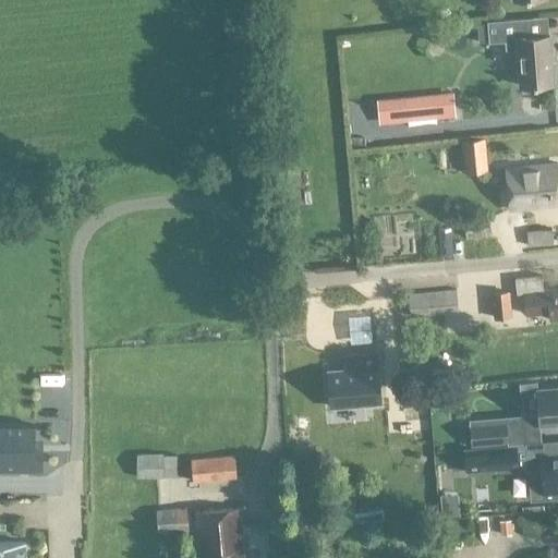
[(505,50),(517,49),(519,85),(553,83),(549,34),(526,36),(524,17),(486,20),(488,41),(504,40),(505,50)]
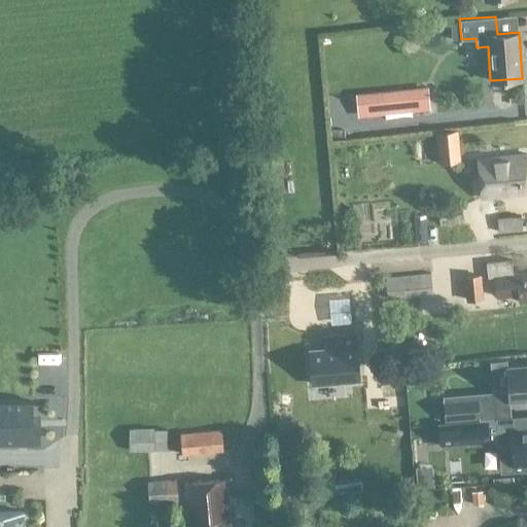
[(383,89),(385,112),(413,110),(411,86),(383,89)]
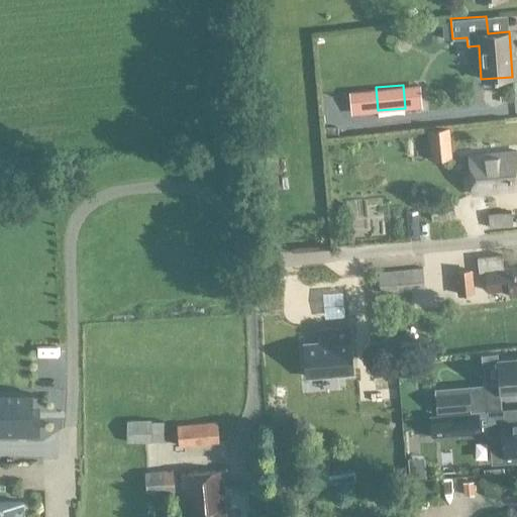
[(430,160),(451,158),(448,128),(427,130),(430,160)]
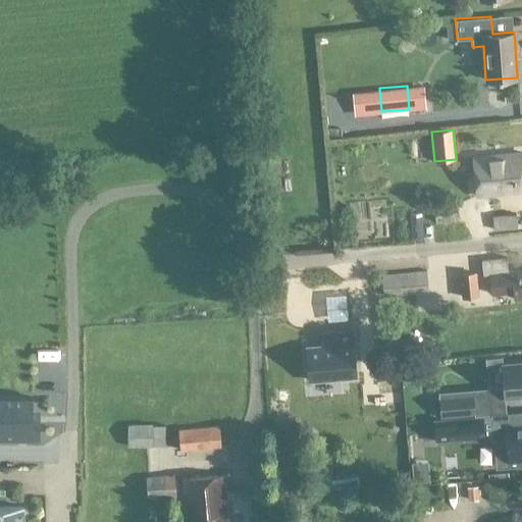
[(521,190),(521,161),(521,153),(474,158),(477,194),(521,190)]
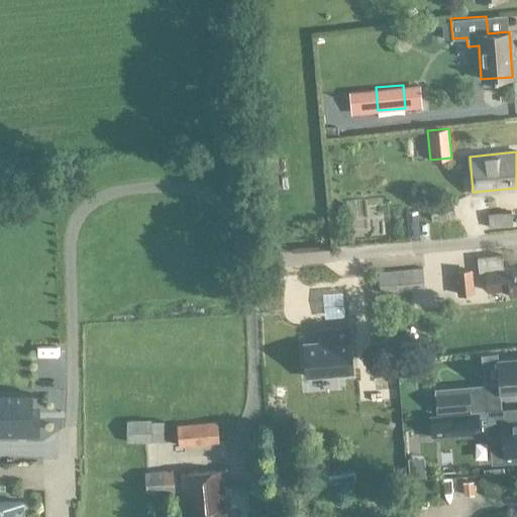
[(512,211),(487,213),(488,227),(513,226),(512,211)]
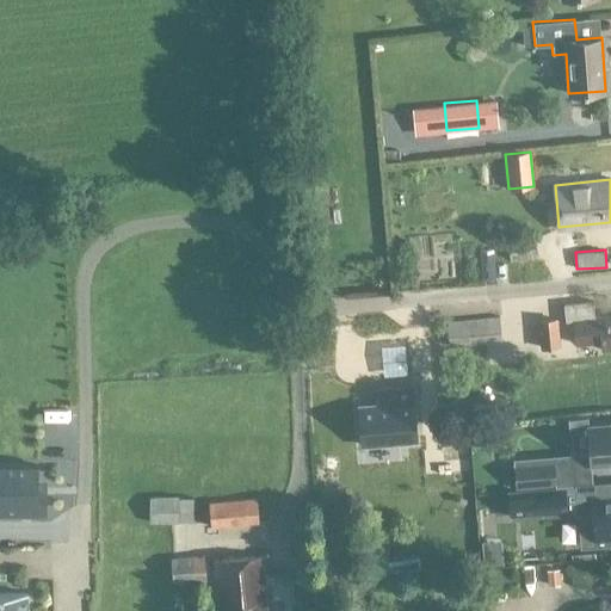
[(495,279),(494,261),(493,251),(480,252),(480,258),(482,281),(495,279)]
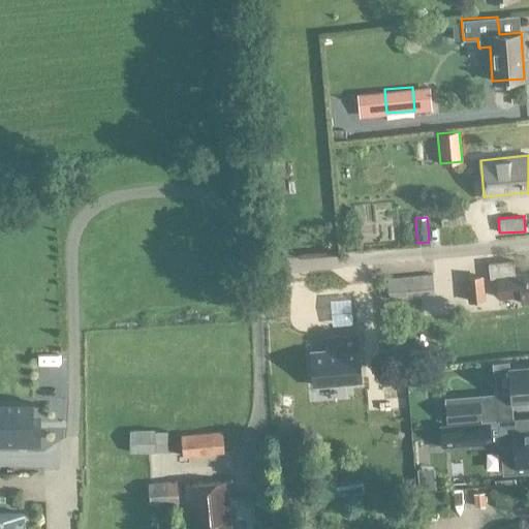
[(528,301),(528,273),(515,275),(514,259),(488,262),(490,279),(497,278),(499,298),(521,294),(522,303),(528,301)]
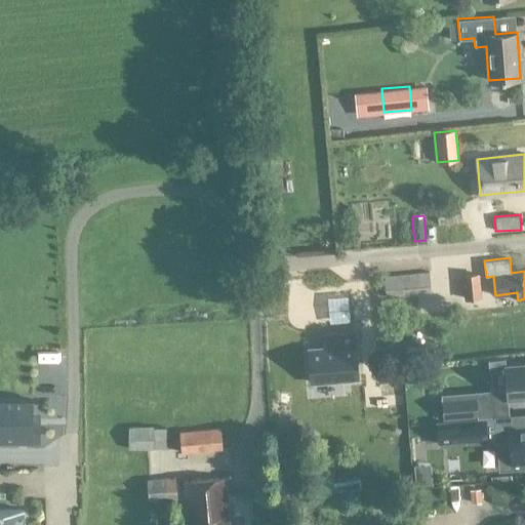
[(429,272),(384,276),(386,297),(431,293),(429,272)]
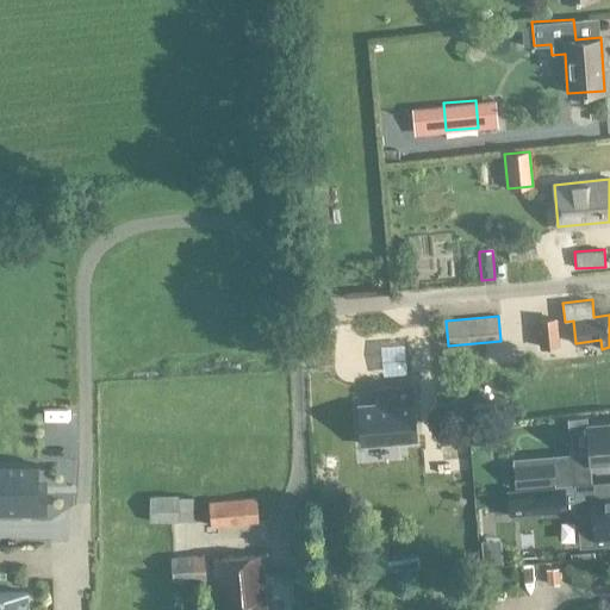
[(559,346),(556,317),(536,319),(540,347),(559,346)]
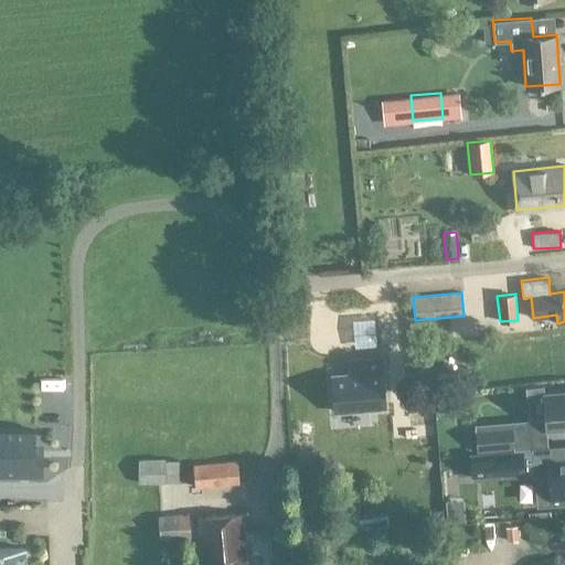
[(350,374),(332,376),(334,411),(384,407),(380,355),(349,358),(350,374)]
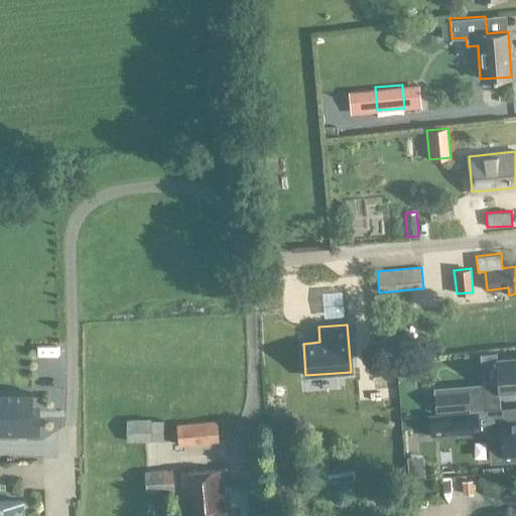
[(515,358),(496,360),(499,392),(515,390),(515,358)]
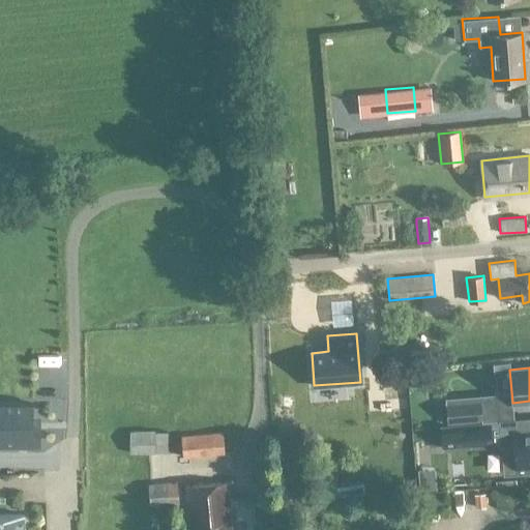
[(0,446),(38,447),(38,430),(38,419),(31,419),(31,402),(0,401),(0,446)]
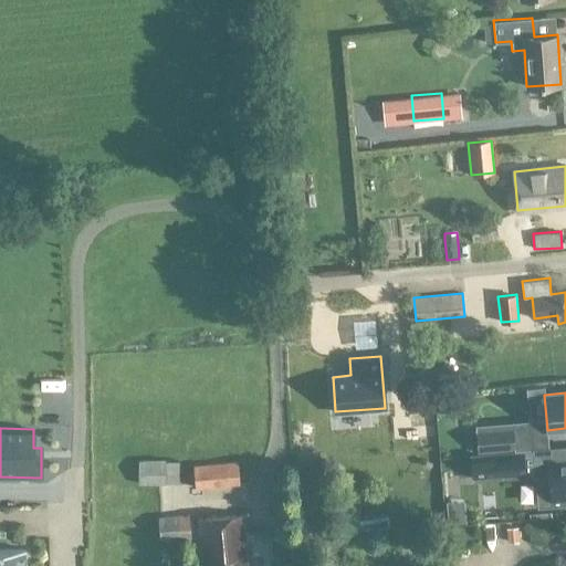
[(477,431),(479,451),(514,448),(512,428),(477,431)]
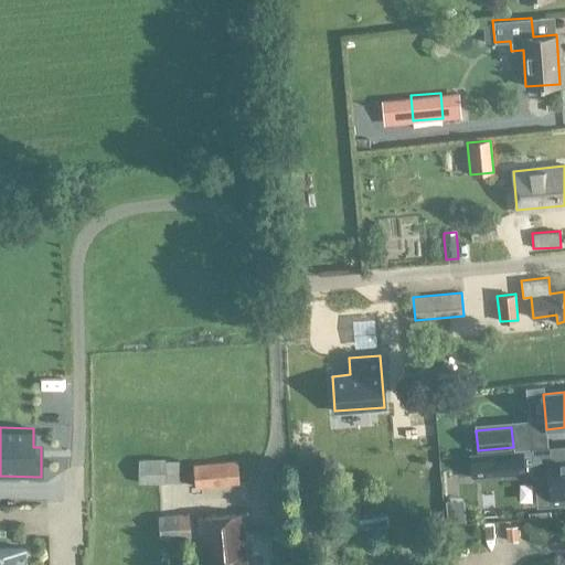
[(564,446),(533,449),(469,454),(471,476),(534,471),(534,472),(546,471),(550,504),(564,503),(564,446)]
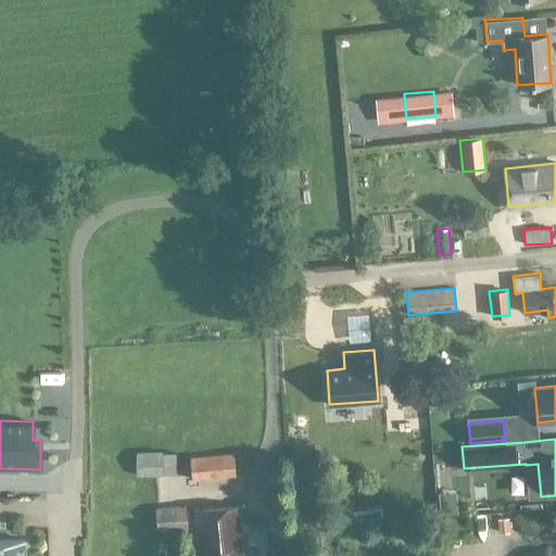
[(176,453),(163,453),(163,452),(136,452),(136,476),(163,476),(163,475),(176,475),(176,453)]
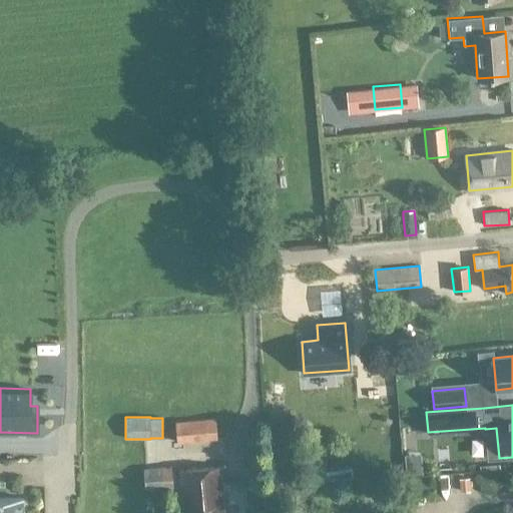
[(215,418),(174,421),(176,443),(217,439),(215,418)]
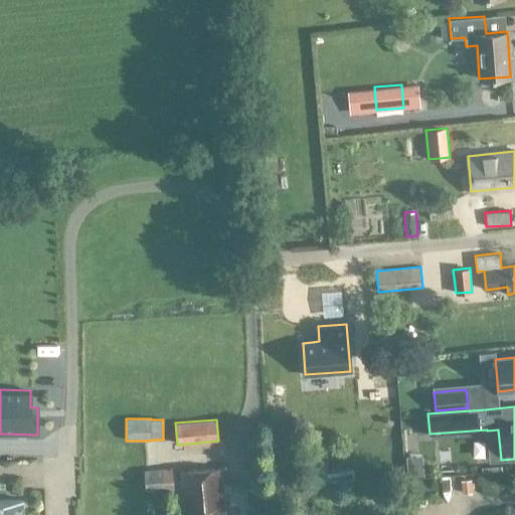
[(184,446),(185,454),(226,454),(226,445),(184,446)]
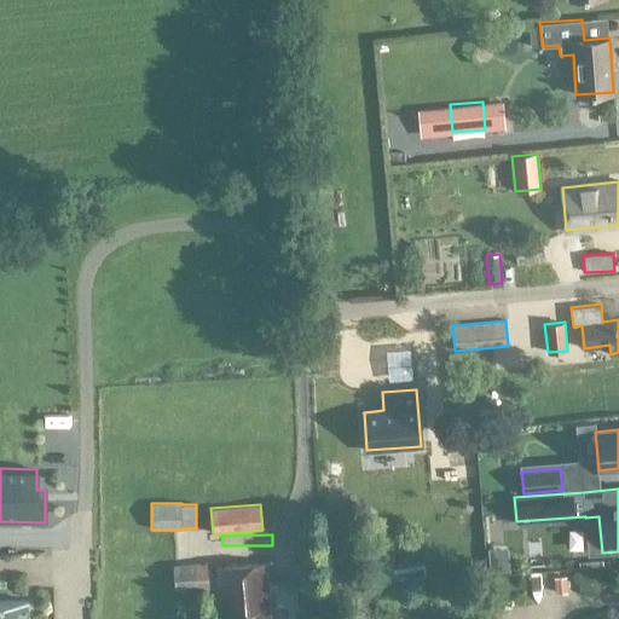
[(381,537),(370,538),(370,555),(381,555),(381,537)]
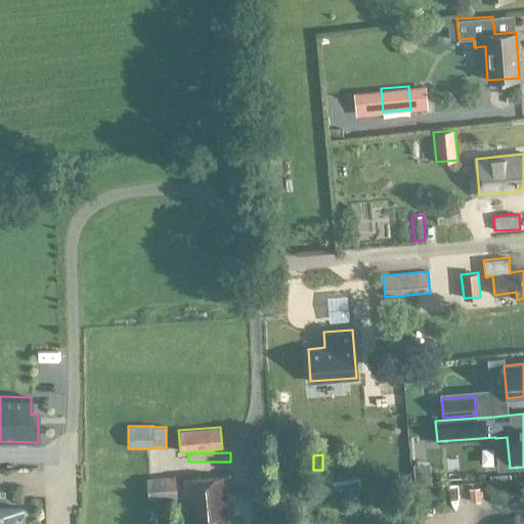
[(286,471),(275,472),(276,484),(287,484),(286,471)]
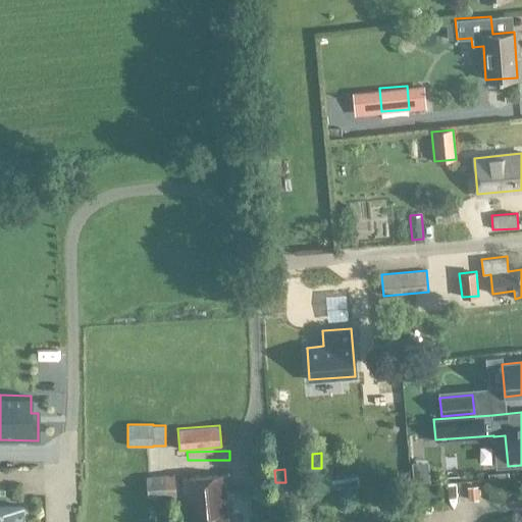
[(227,521),(223,474),(183,478),(186,521),(227,521)]
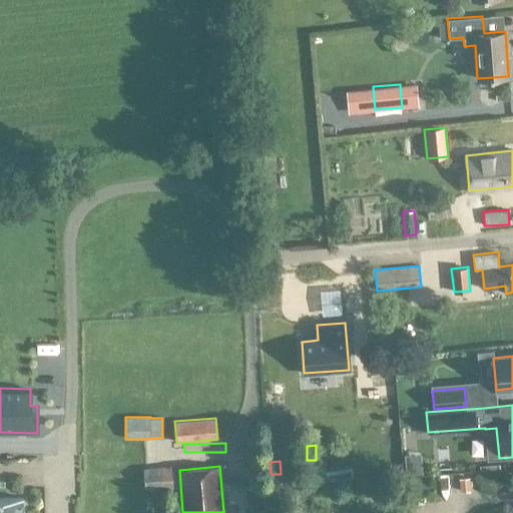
[(170,467),(143,469),(145,489),(172,487),(170,467)]
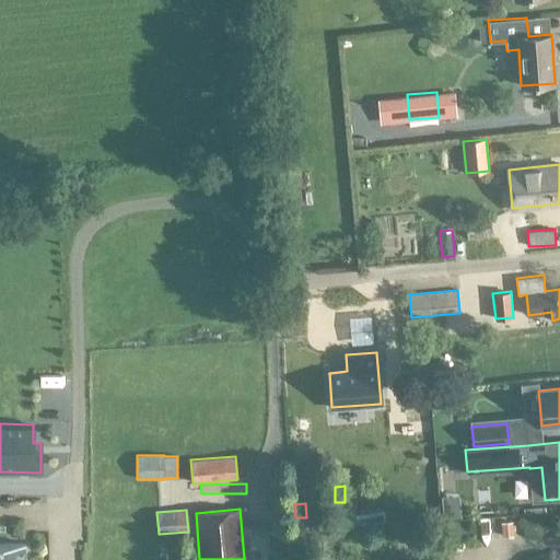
[(503,523),(501,523),(502,535),(513,535),(512,522),(511,522),(503,523)]
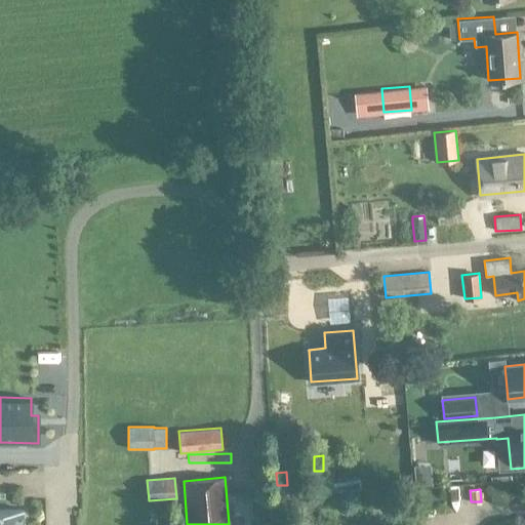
[(264,498),(251,499),(253,518),(266,517),(264,498)]
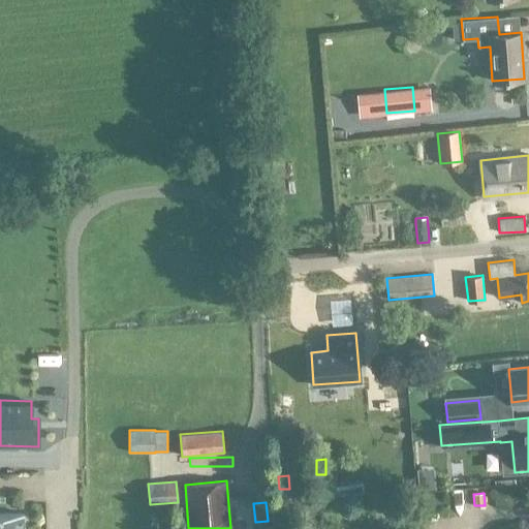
[(0,528),(23,528),(23,514),(0,514),(0,528)]
